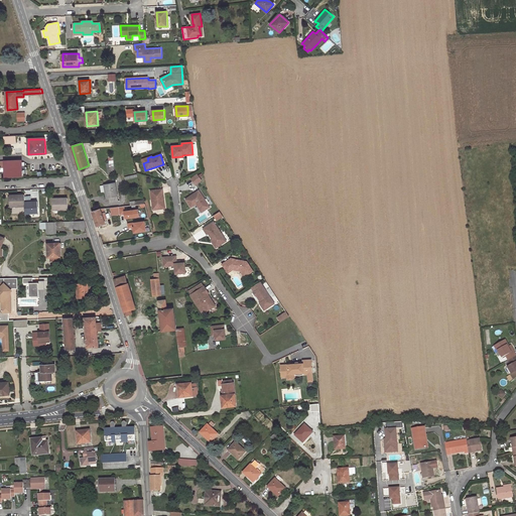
[(5,161),(5,175),(22,174),(22,161),(5,161)]
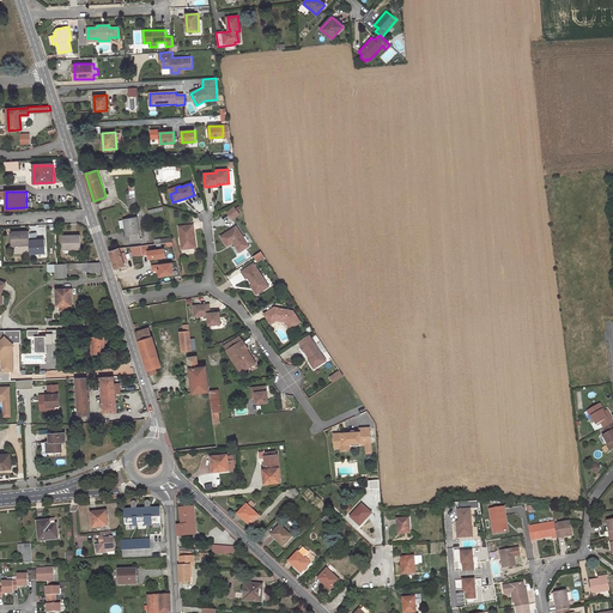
[(234,207),(226,212),(232,219),(240,213),(234,207)]
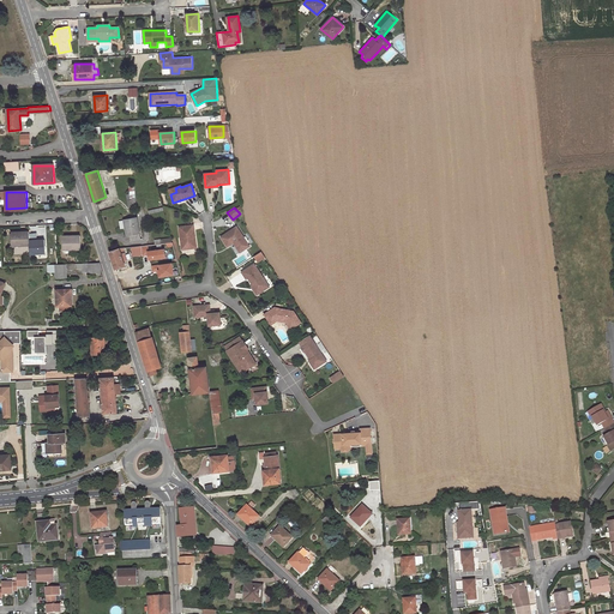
[(137,217),(124,221),(125,228),(126,236),(130,235),(131,242),(142,240),(137,217)]
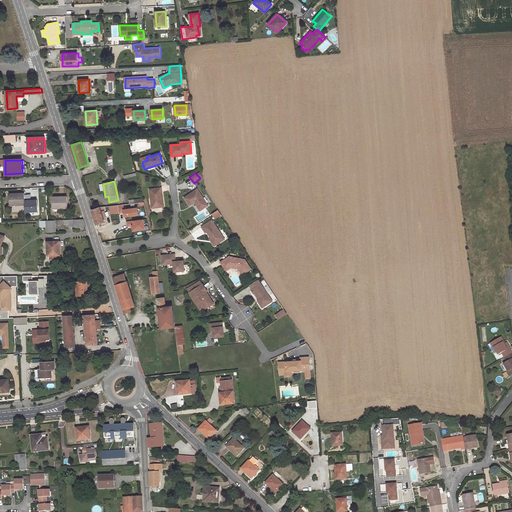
[(161,187),(149,189),(152,208),(164,206),(161,187)]
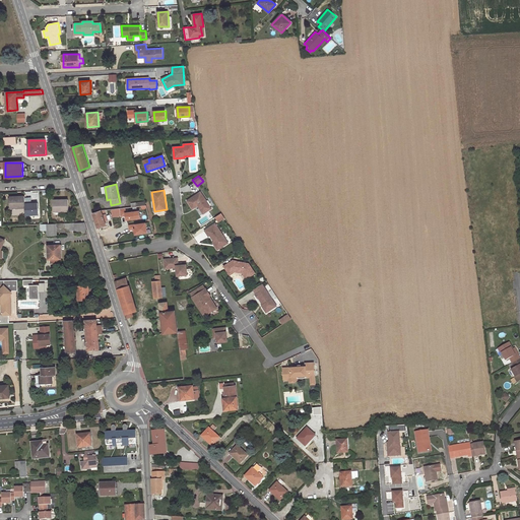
[(200,192),(187,200),(193,209),(198,205),(203,213),(211,208),(200,192)]
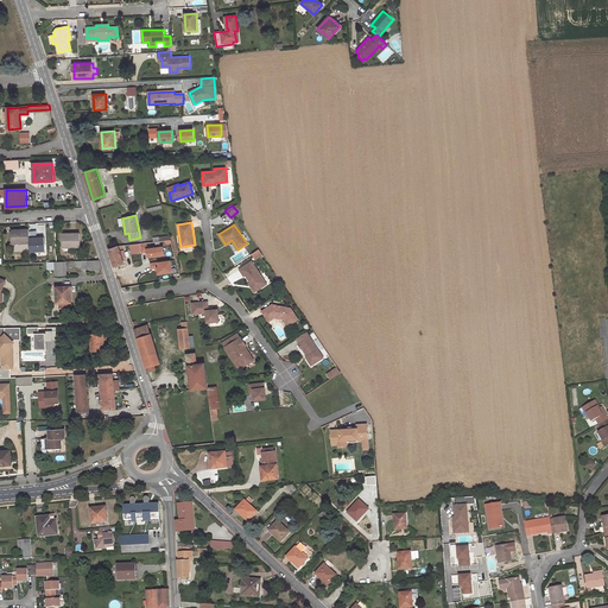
[(29,229),(11,229),(12,244),(30,242),(30,238),(29,229)]
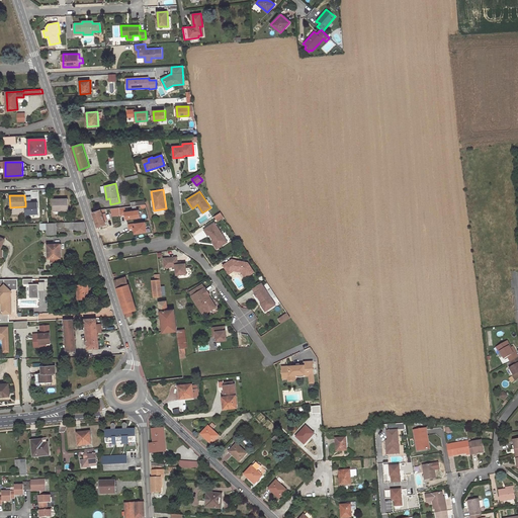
[(68,198),(53,199),(54,210),(69,210),(68,198)]
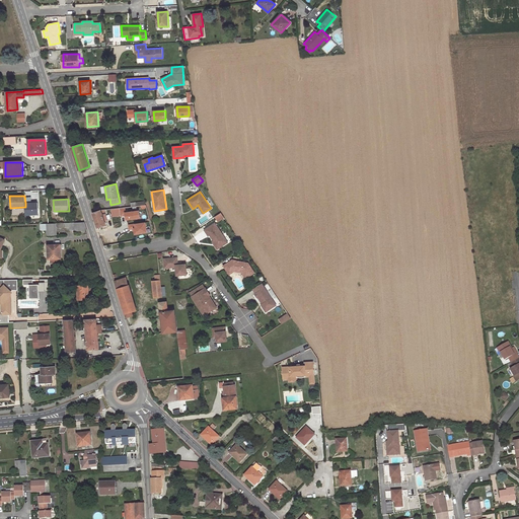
[(39,214),(39,203),(25,203),(25,207),(25,215),(39,214)]
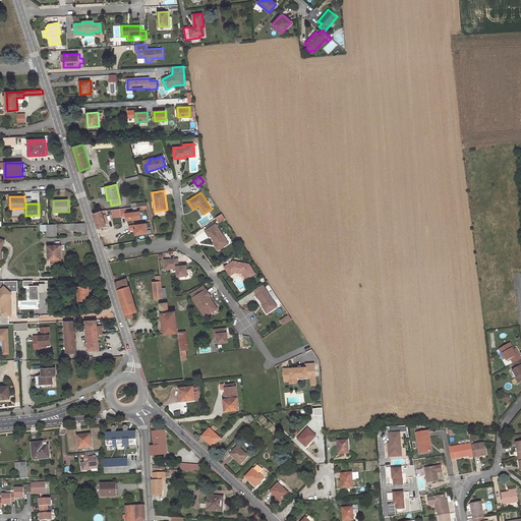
[(121,215),(121,217),(125,216),(126,221),(140,219),(139,211),(126,212),(126,208),(120,209),(121,215)]
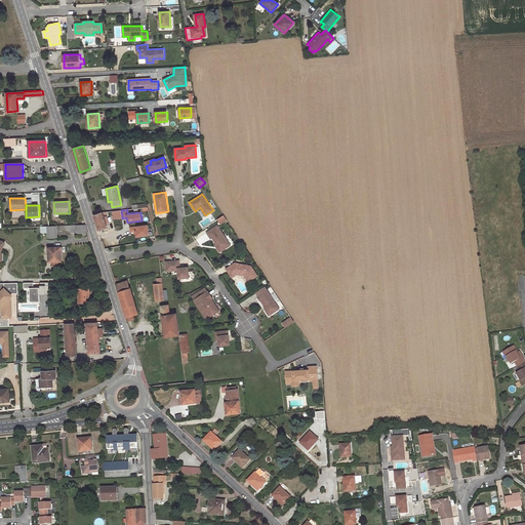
[(98,231),(108,228),(104,215),(108,214),(107,211),(104,212),(93,215),(98,231)]
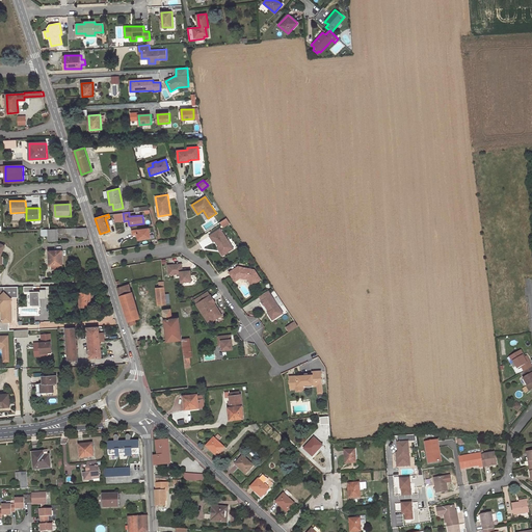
[(230,223),(227,218),(220,222),(223,228),(230,223)]
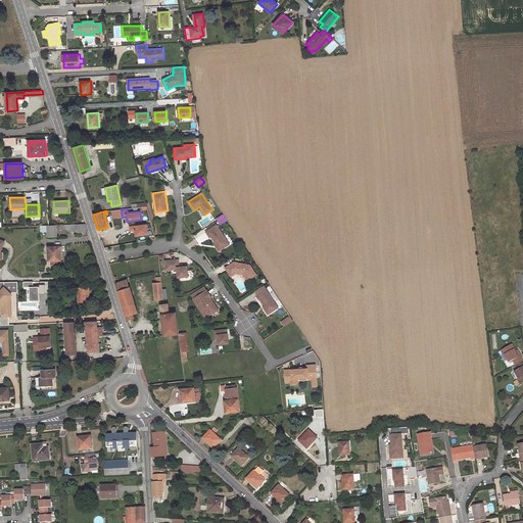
[(76,225),(76,232),(88,232),(85,224),(76,225)]
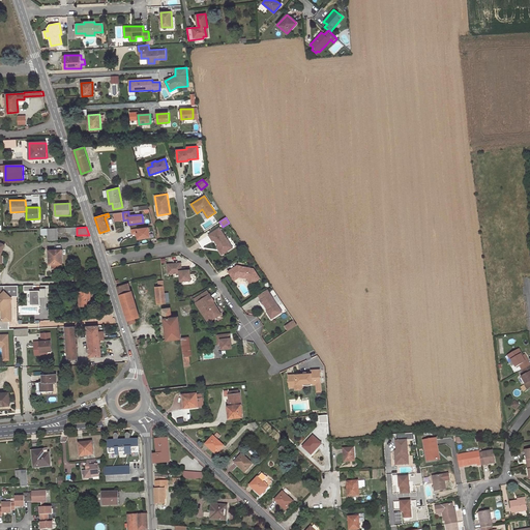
[(41,229),(41,235),(49,235),(49,240),(58,240),(58,233),(66,232),(66,228),(41,229)]
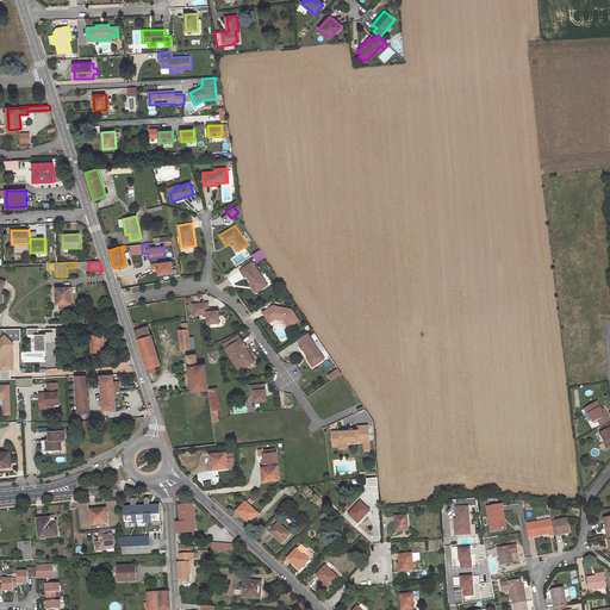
[(76,262),(76,267),(85,267),(85,272),(88,271),(88,262),(76,262)]
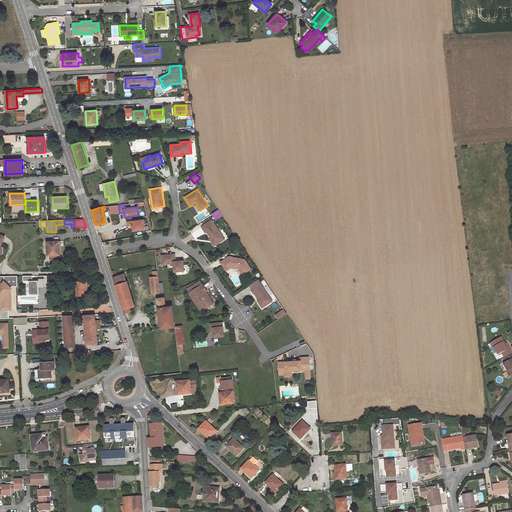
[(144,229),(143,220),(126,222),(127,227),(130,226),(131,231),(144,229)]
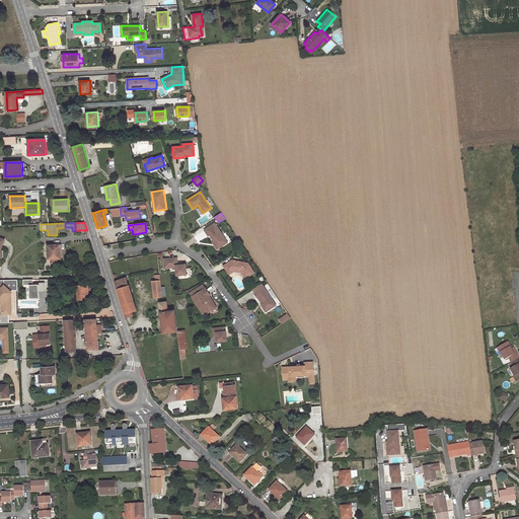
[(215,223),(204,230),(208,235),(210,234),(214,241),(213,242),(217,249),(227,242),(215,223)]
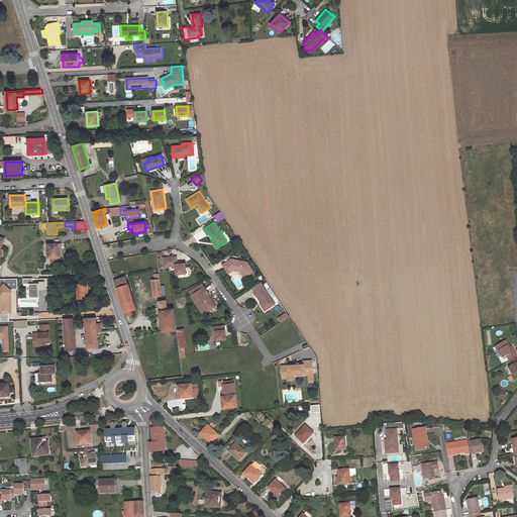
[(242,245),(239,240),(230,246),(233,251),(242,245)]
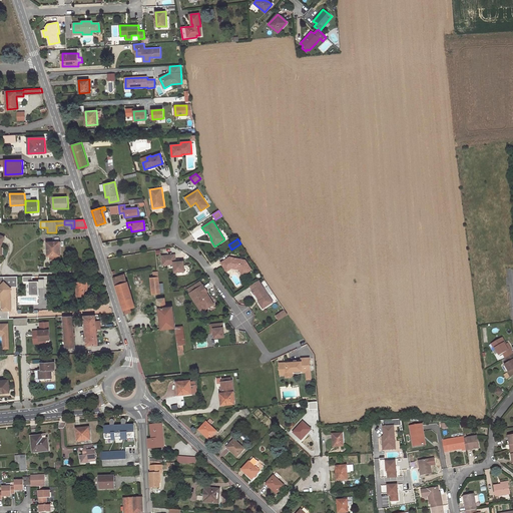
[(60,241),(47,241),(48,255),(50,255),(51,260),(58,260),(58,255),(60,255),(60,241)]
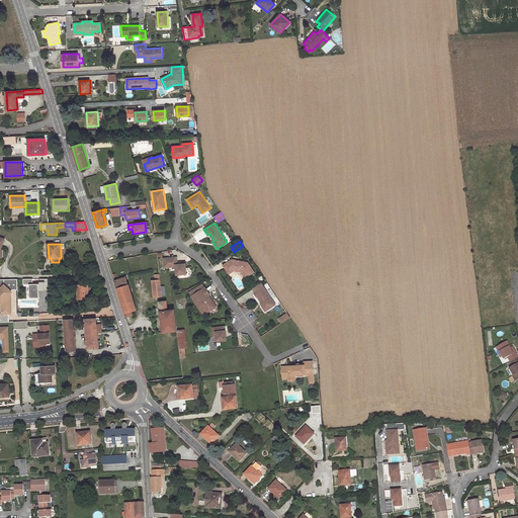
[(177,257),(164,258),(165,267),(176,266),(176,274),(186,273),(185,263),(181,263),(177,264),(177,262),(177,257)]
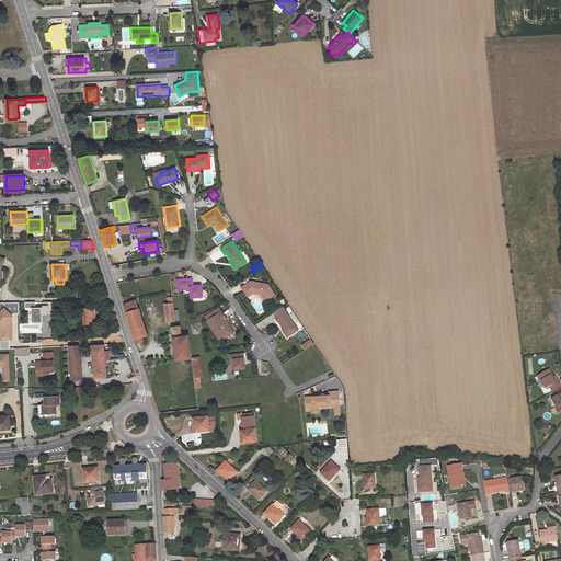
[(251,281),(241,287),(248,296),(255,290),(260,292),(265,300),(275,294),(268,284),(251,281)]
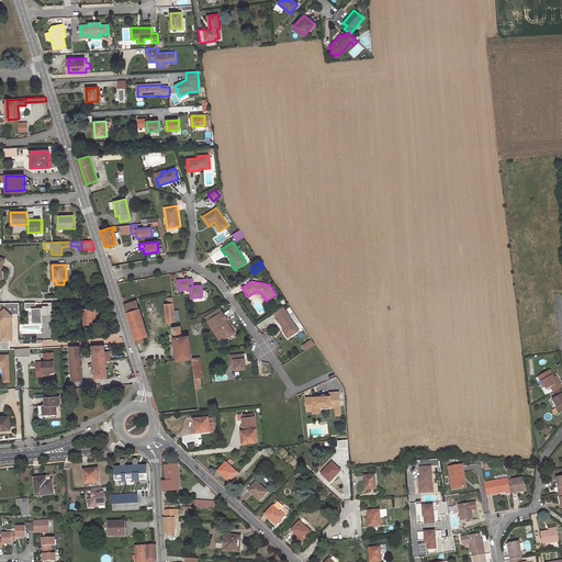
[(139,307),(137,300),(124,303),(126,312),(139,307)]
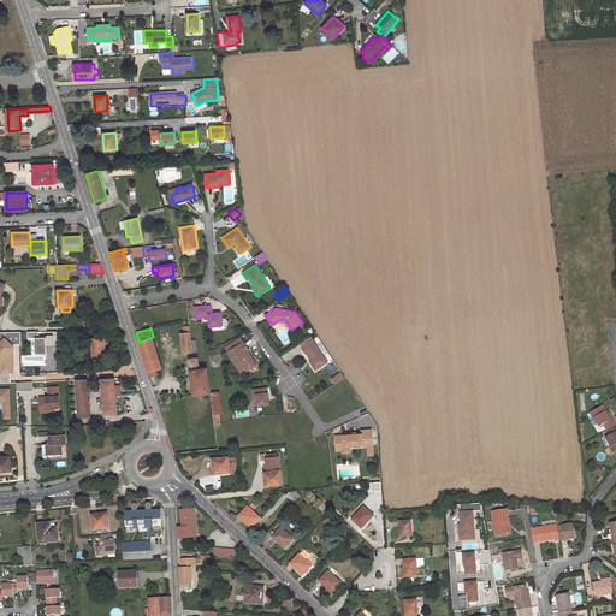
[(22,343),(22,332),(0,331),(0,356),(1,357),(1,373),(15,373),(15,344),(22,343)]
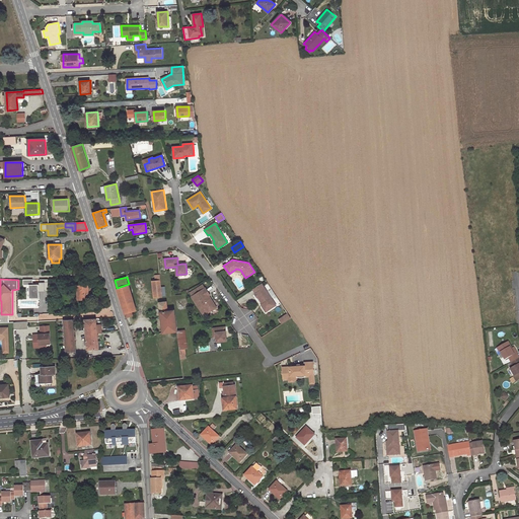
[(33,284),(33,279),(23,279),(23,284),(29,284),(30,298),(41,297),(40,283),(33,284)]
